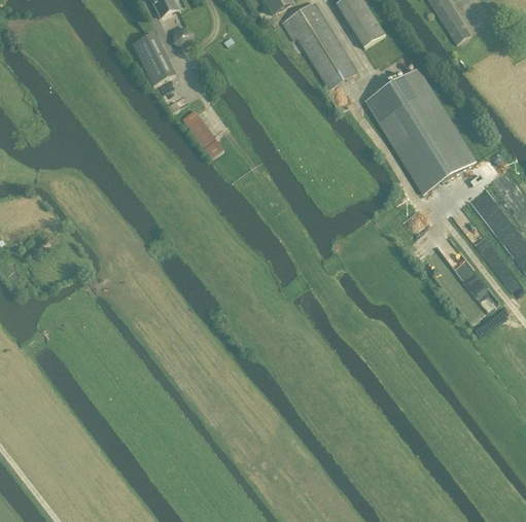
[(152,0),(160,15),(177,7),(173,0),(152,0)]
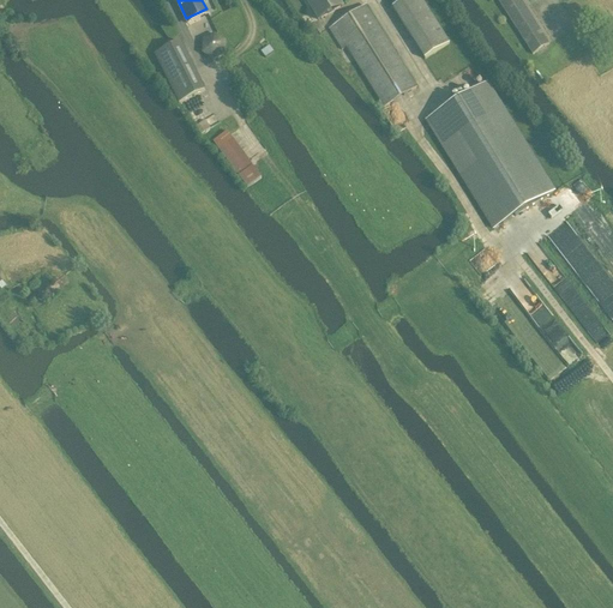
[(307,0),(317,14),(341,0),(307,0)]
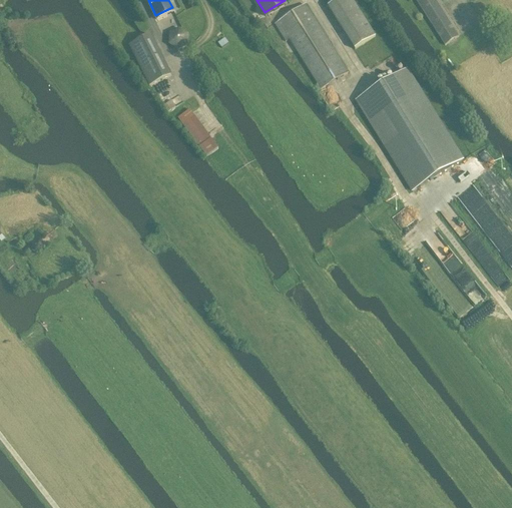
[(353,45),(373,33),(353,0),(329,0),(326,2),(353,45)]
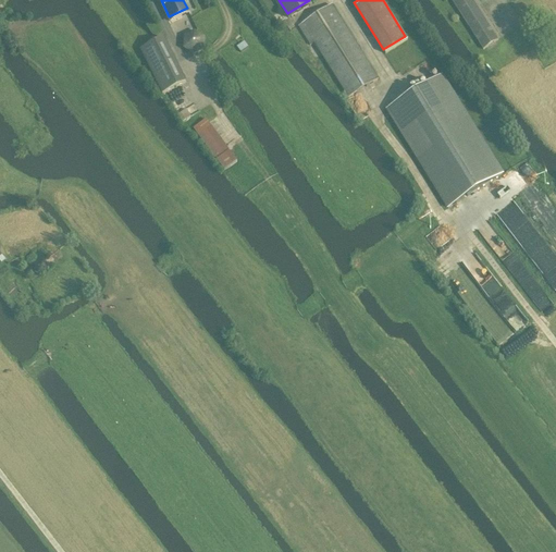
[(453,0),(482,45),(496,35),(473,0),(453,0)]
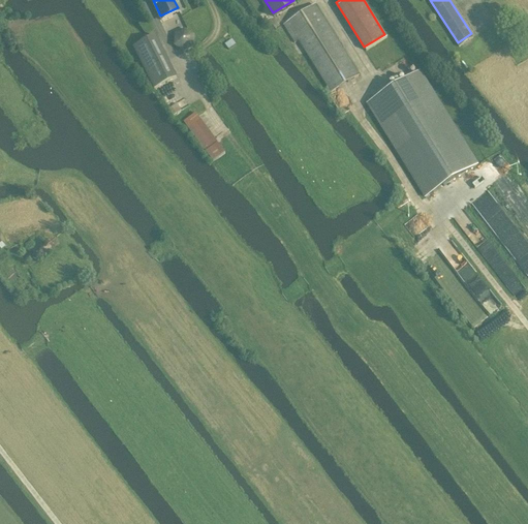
[(329,90),(356,72),(334,34),(313,1),(281,21),(292,39),(296,37),(329,90)]
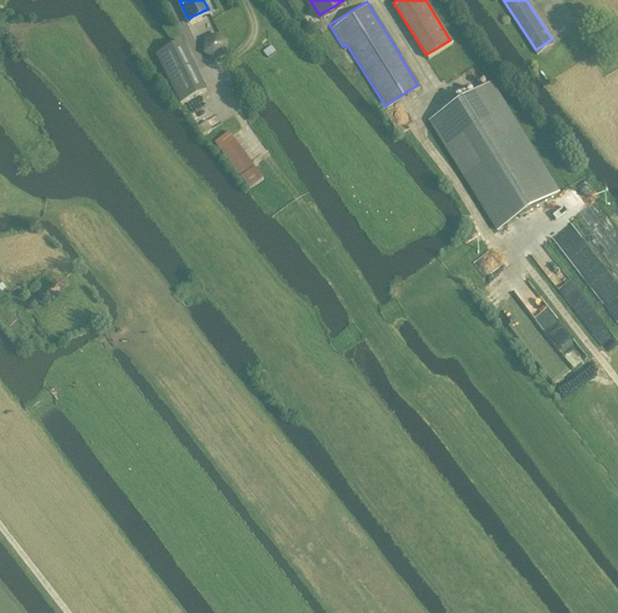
[(215,29),(204,35),(203,48),(214,55),(225,50),(226,36),(215,29)]
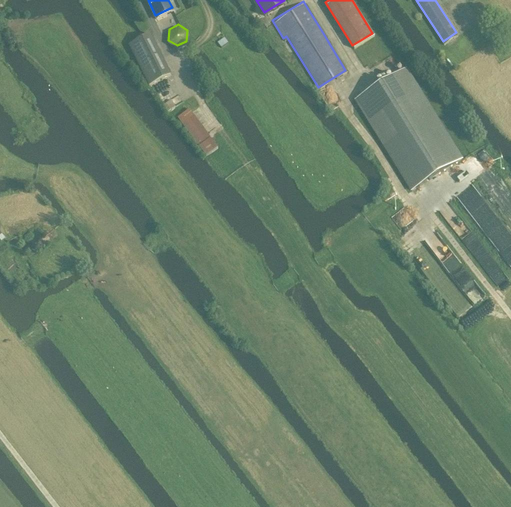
[(128,41),(147,81),(169,70),(149,30),(128,41)]
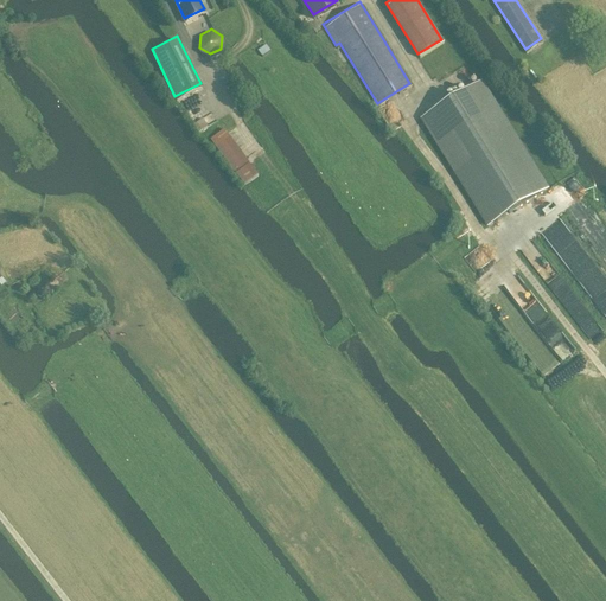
[(485,222),(547,183),(480,76),(419,114),(485,222)]
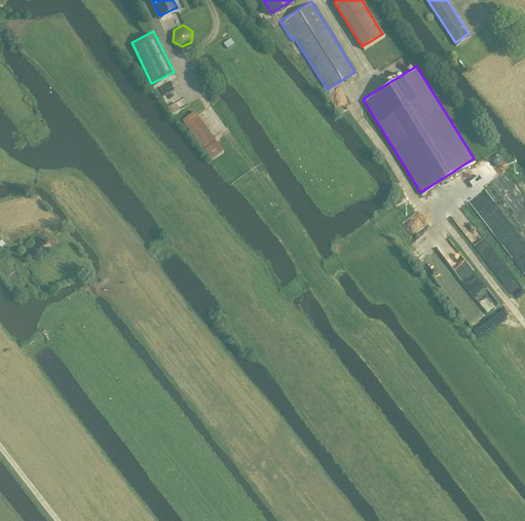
[(223,147),(193,108),(181,116),(211,156),(223,147)]
